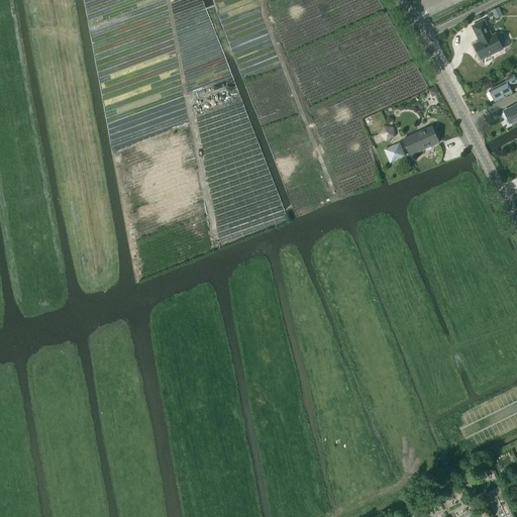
[(499,8),(491,11),(494,17),(502,13),(499,8)]
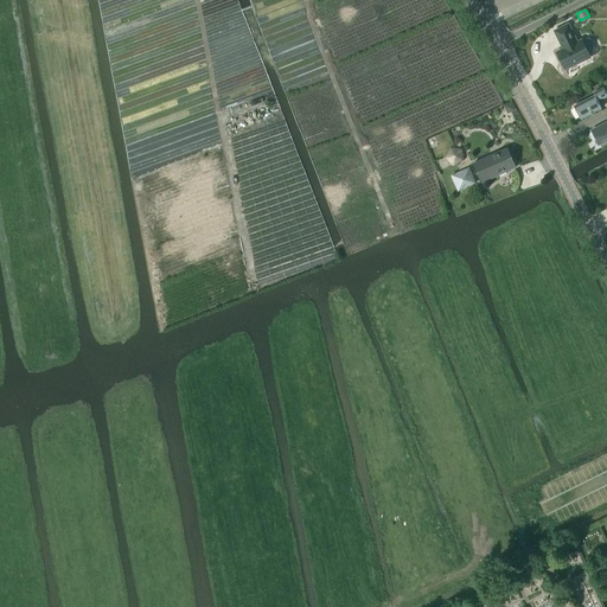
[(569,24),(555,32),(563,50),(556,53),(564,70),(590,57),(582,39),(577,42),(569,24)]
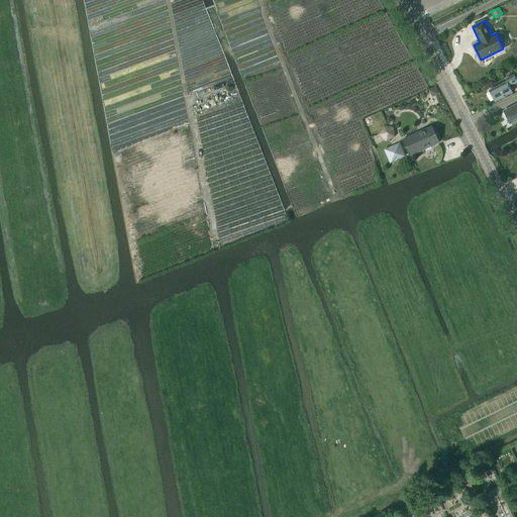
[(495,102),(512,93),(510,87),(516,83),(516,80),(514,76),(505,80),(506,82),(489,91),(495,102)]
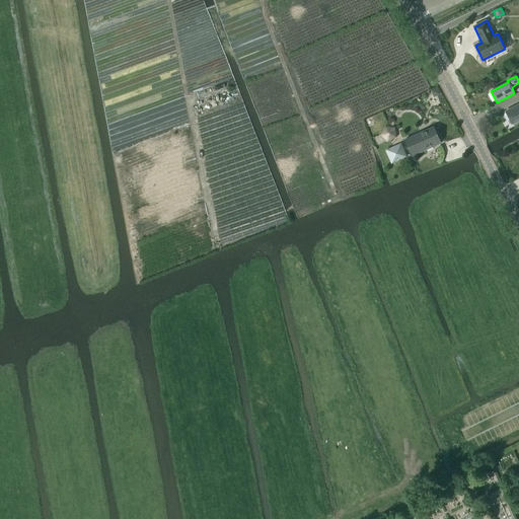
[(518,104),(506,113),(507,114),(505,115),(504,117),(506,120),(508,121),(510,120),(513,124),(518,120),(518,104)]
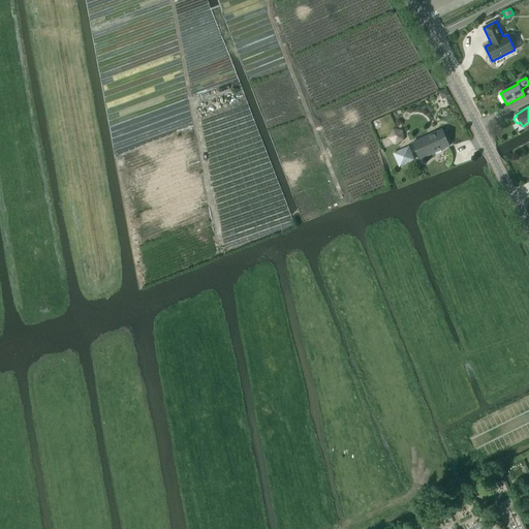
[(395,145),(404,141),(403,130),(393,129),(389,138),(395,145)]
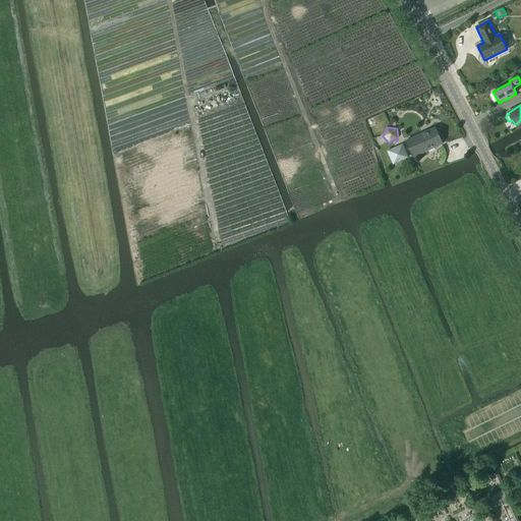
[(413,158),(443,145),(436,127),(406,140),(413,158)]
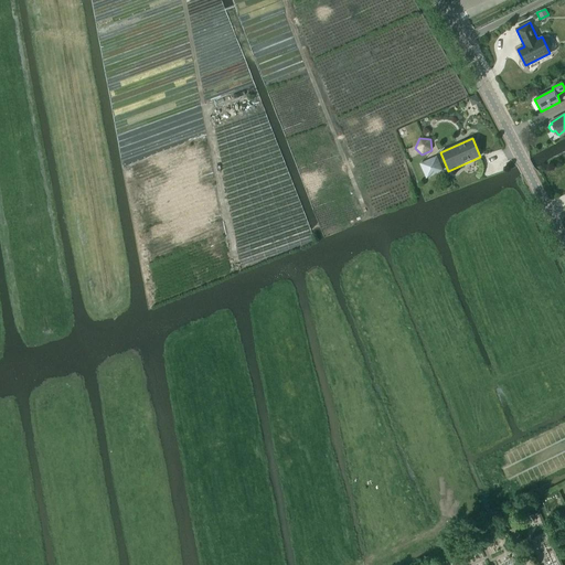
[(426,179),(443,171),(436,157),(419,164),(426,179)]
